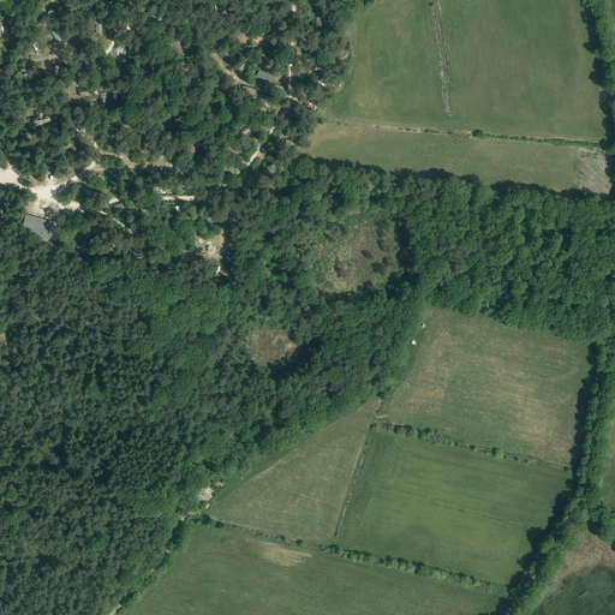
[(334,0),(341,10),(346,7),(340,0),(334,0)]
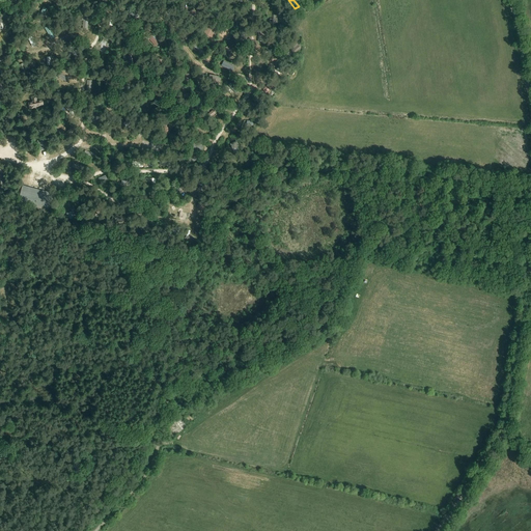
[(137,19),(139,15),(130,9),(128,12),(137,19)]
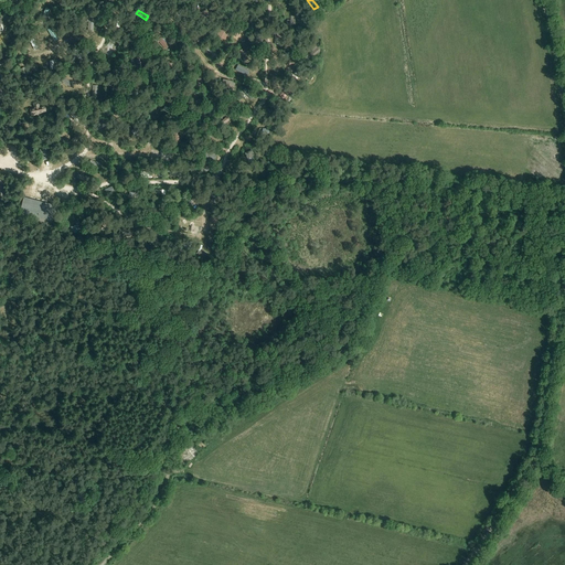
[(51,28),(48,30),(53,40),(56,38),(51,28)]
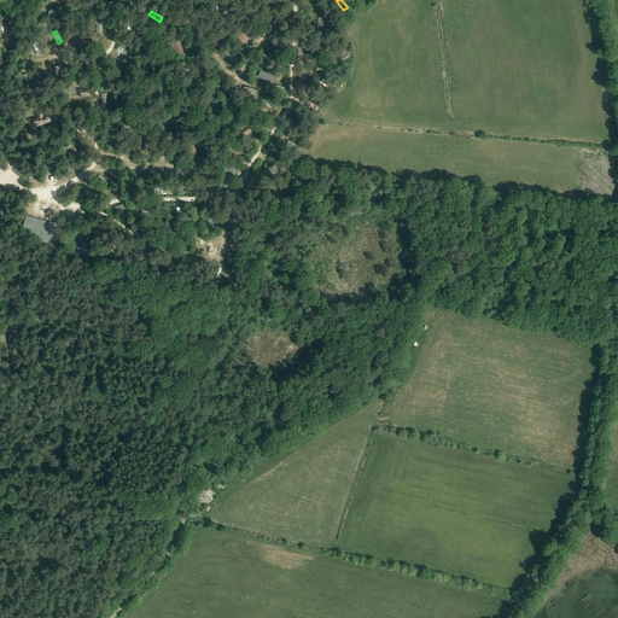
[(33,45),(34,46),(39,54),(44,52),(39,42),(33,45)]
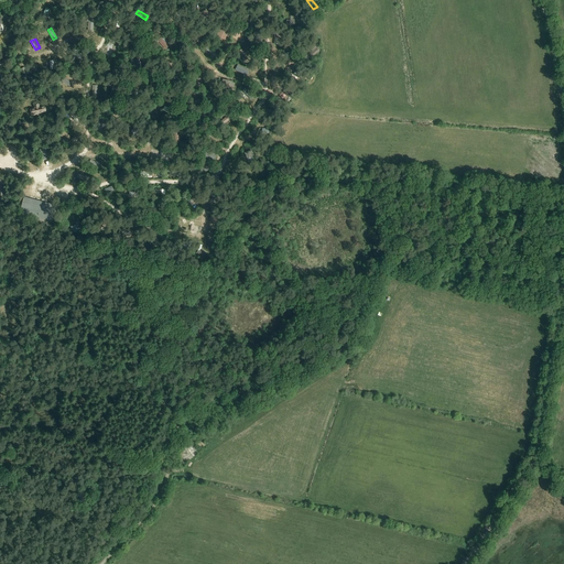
[(218,54),(216,52),(208,45),(205,49),(215,57),(218,54)]
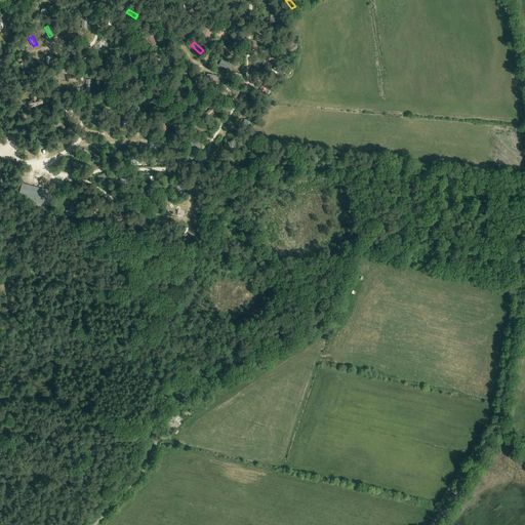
[(293,42),(286,48),(289,51),(296,45),(293,42)]
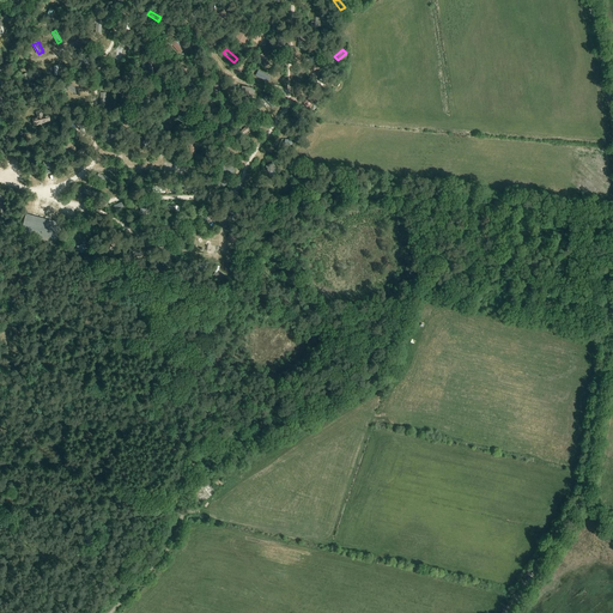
[(263,54),(259,56),(265,67),(269,65),(263,54)]
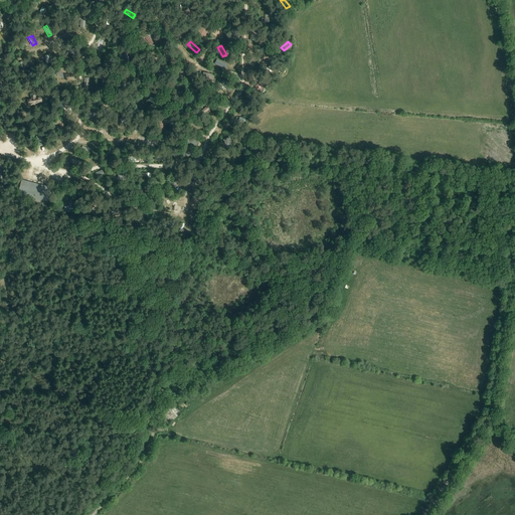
[(224,68),(226,65),(217,60),(215,63),(224,68)]
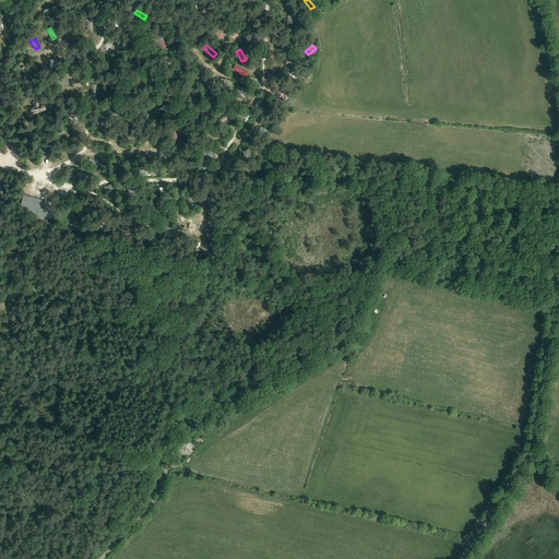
[(73,83),(64,78),(61,82),(70,87),(73,83)]
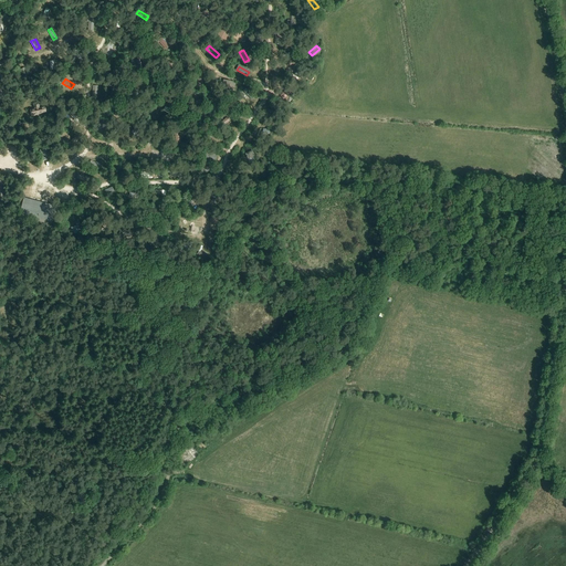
[(253,96),(245,88),(241,92),(244,94),(250,100),(253,96)]
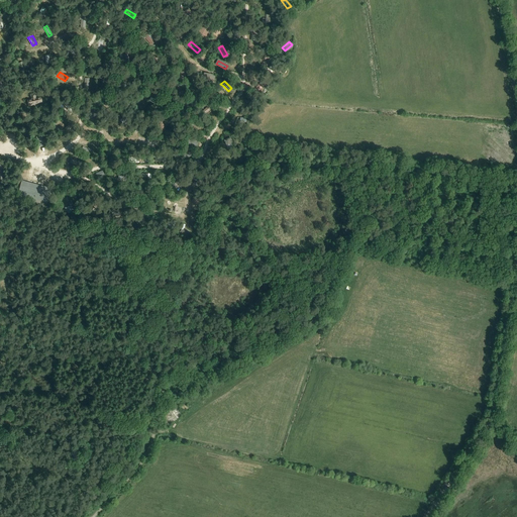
[(261,83),(255,88),(259,91),(264,87),(261,83)]
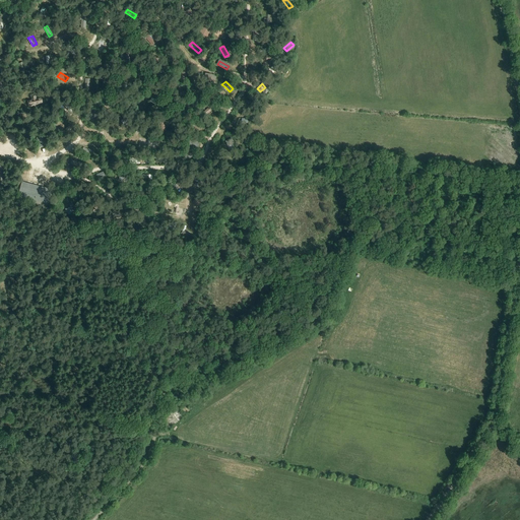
[(42,98),(36,99),(36,95),(30,96),(31,101),(28,101),(29,106),(43,103),(42,98)]
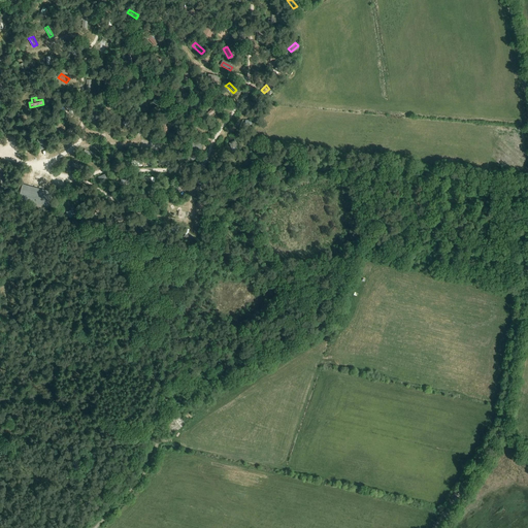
[(69,104),(65,107),(70,116),(74,112),(69,104)]
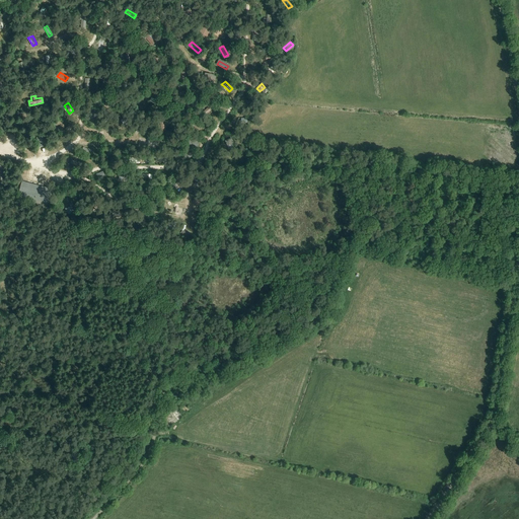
[(193,127),(198,121),(195,118),(190,124),(193,127)]
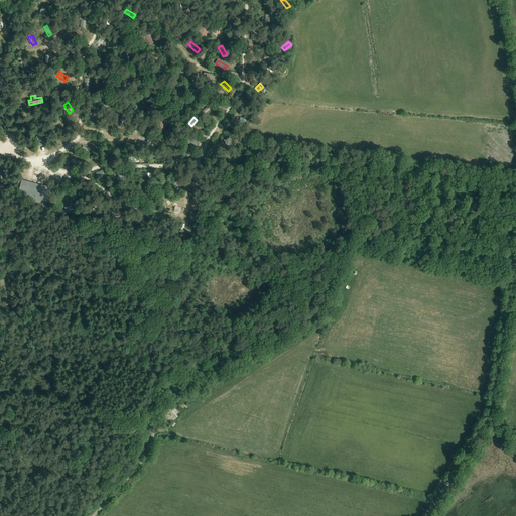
[(230,143),(232,142),(230,137),(223,140),(227,149),(231,147),(230,143)]
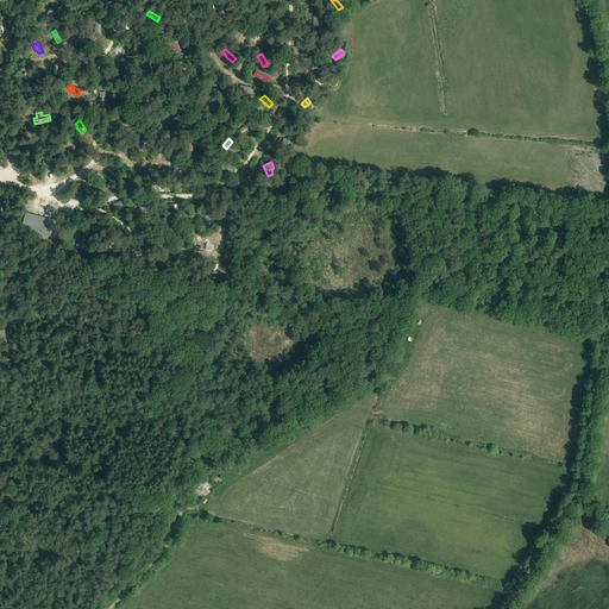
[(232,219),(238,207),(233,205),(227,217),(232,219)]
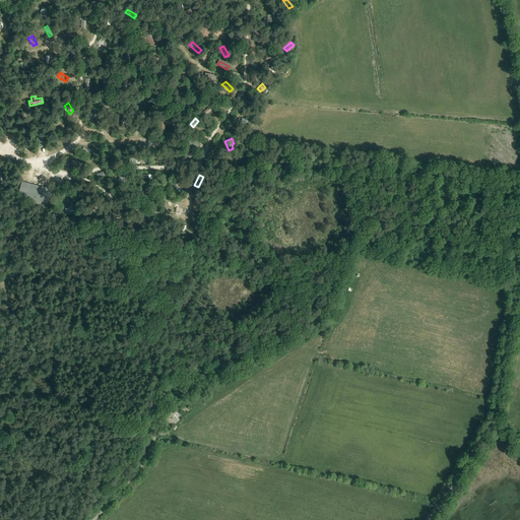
[(51,190),(23,183),(18,202),(48,209),(48,207),(46,206),(51,190)]
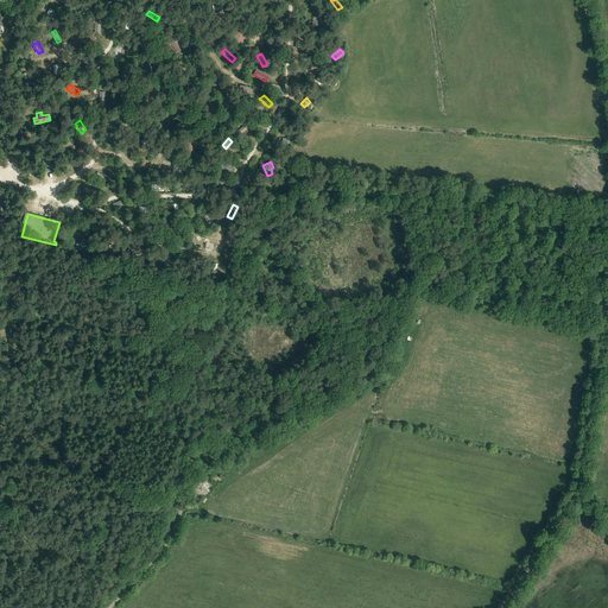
[(169,222),(164,225),(170,235),(175,233),(169,222)]
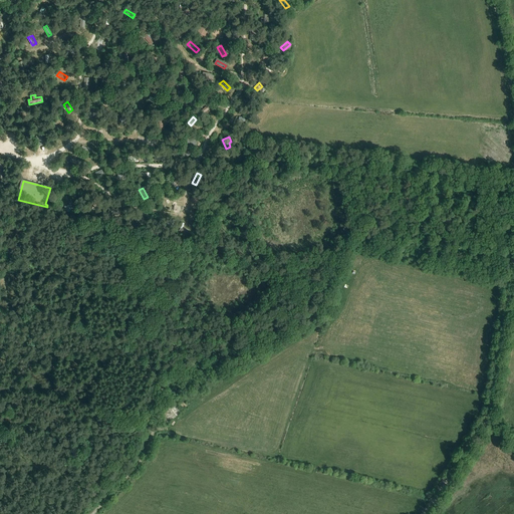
[(181,223),(178,231),(186,234),(188,231),(182,228),(184,224),(181,223)]
